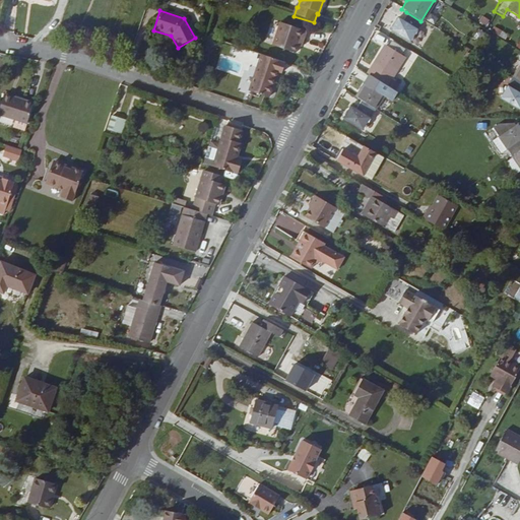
[(407,43),(420,21),(406,12),(401,21),(396,18),(388,30),(407,43)]
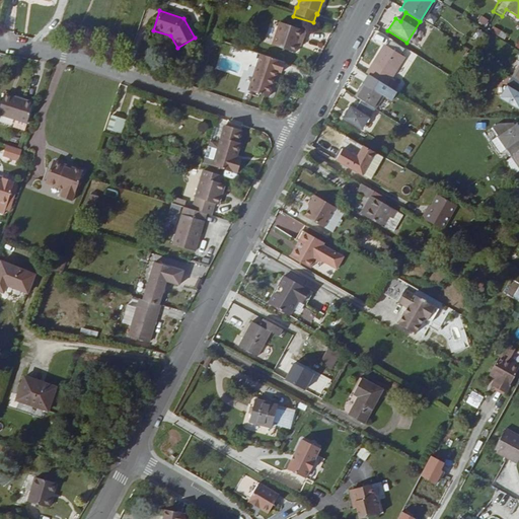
[(295,44),(299,45),(303,32),(277,23),(270,46),(291,54),(294,47),(295,44)]
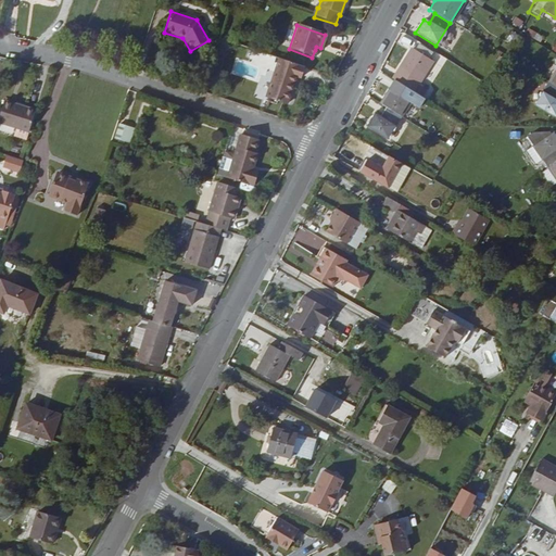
[(399,85),(414,95),(419,98),(425,89),(416,84),(429,63),(408,51),(396,71),(399,73),(393,81),(399,85)]
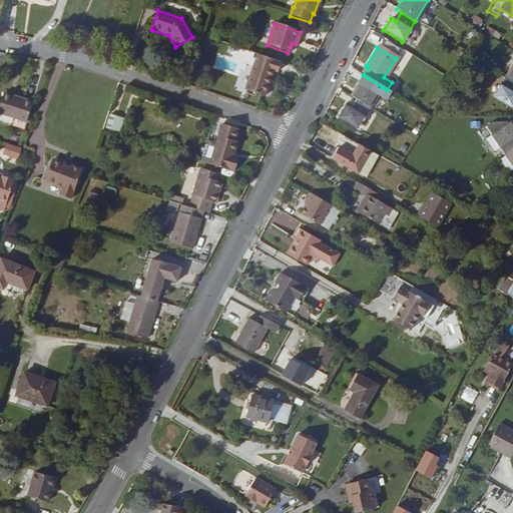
[(263,97),(272,71),(277,73),(280,63),(255,55),(243,91),(263,97)]
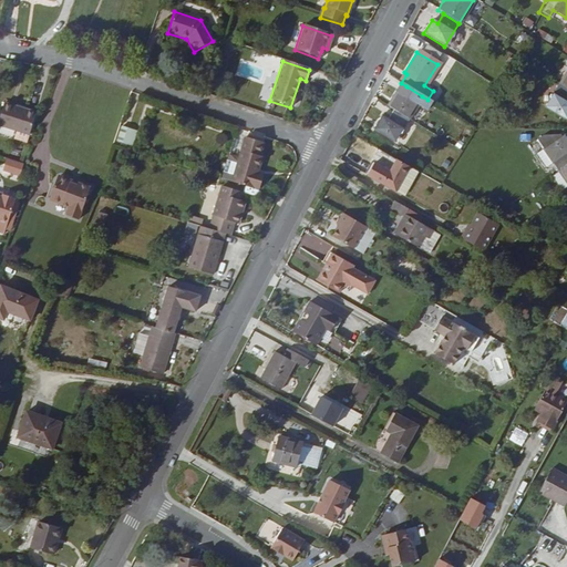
[(566,69),(557,84),(566,90),(566,69)]
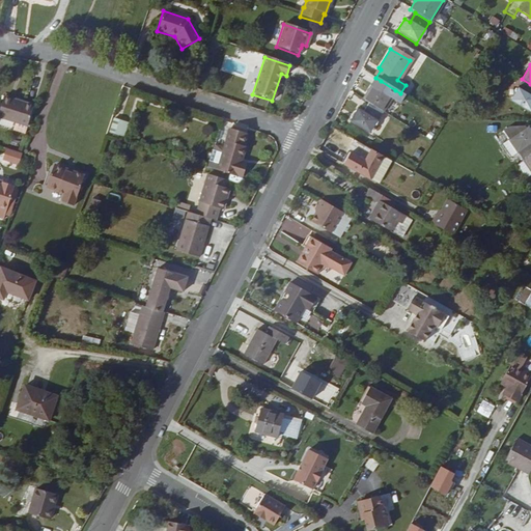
[(530,95),(530,96),(530,95),(530,84),(522,79),(508,101),(528,113),(530,108),(530,95)]
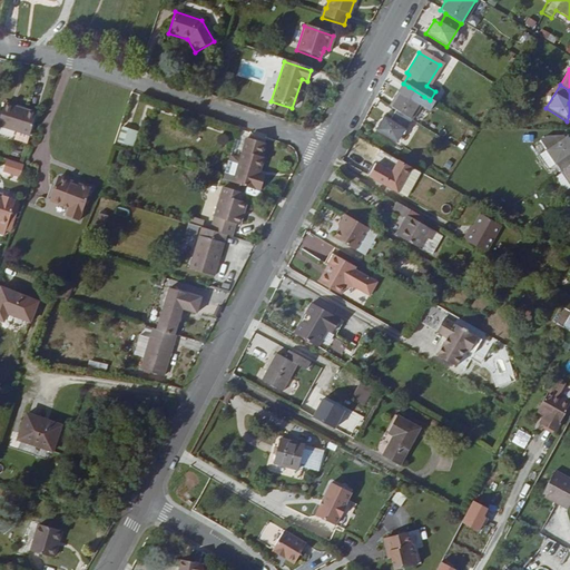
[(397,94),(389,107),(394,110),(410,120),(424,97),(409,87),(403,97),(397,94)]
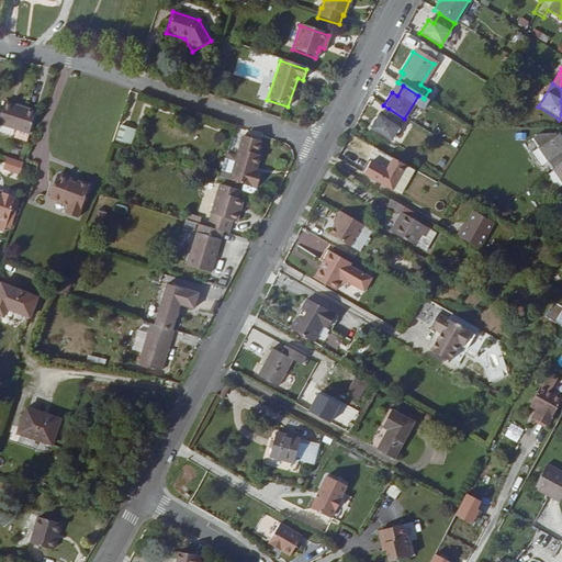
[(19,111),(20,109),(6,104),(0,120),(0,125),(18,131),(14,138),(27,143),(35,115),(19,111)]
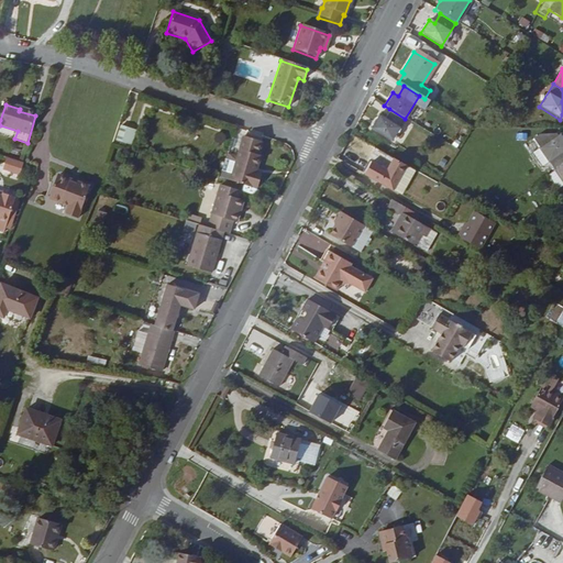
[(389,142),(405,119),(389,109),(384,119),(378,116),(370,130),(389,142)]
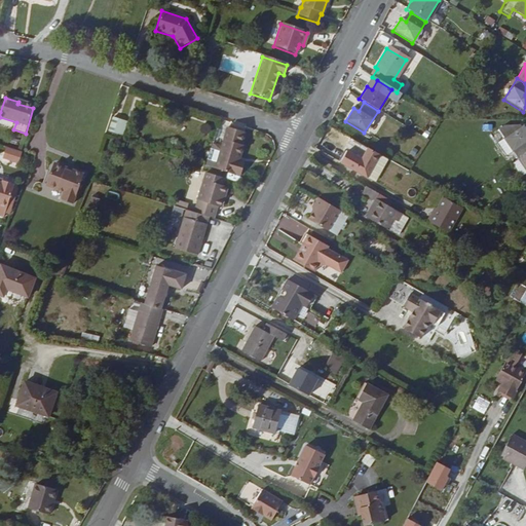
[(112,119),(108,132),(117,135),(121,122),(112,119)]
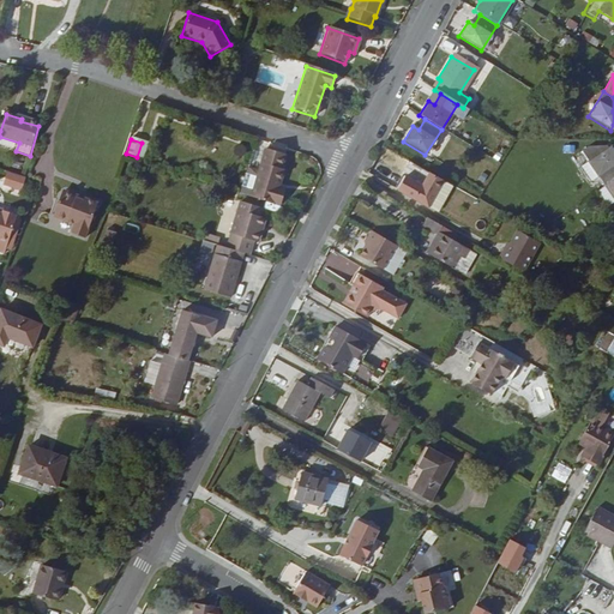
[(596,176),(603,186),(613,178),(613,167),(612,164),(613,163),(613,155),(608,146),(585,148),(579,152),(585,162),(596,176)]
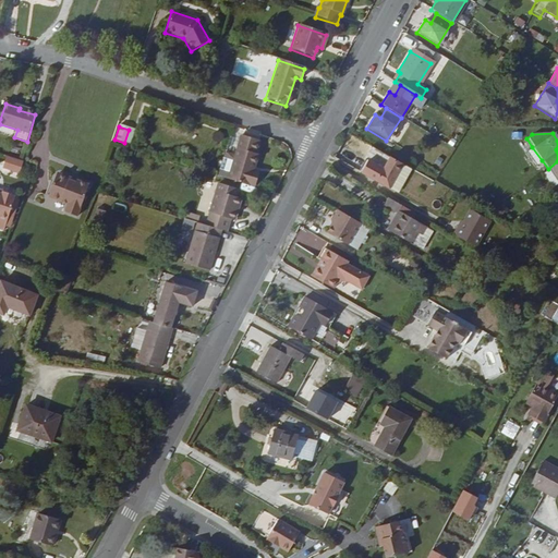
[(235,157),(229,181),(254,189),(258,173),(254,172),(258,157),(256,157),(259,143),(241,137),(235,157)]
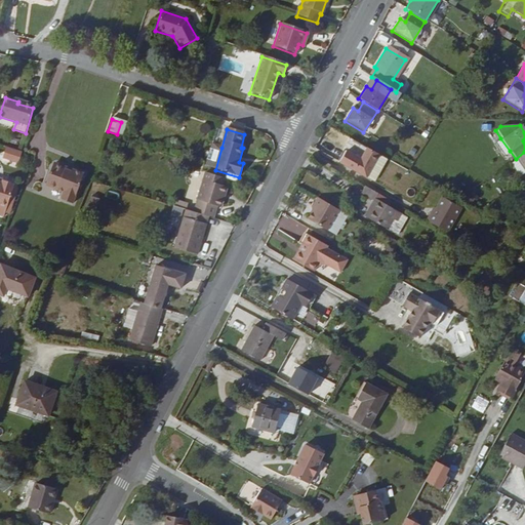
[(502,156),(510,151),(500,138),(494,144),(502,156)]
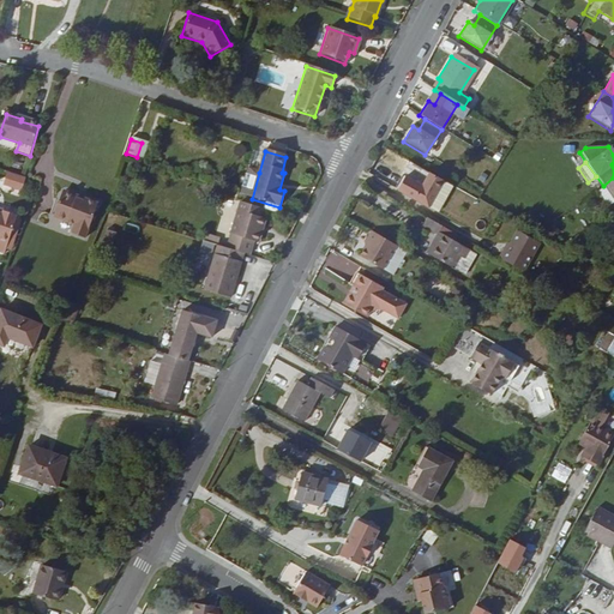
[(252,199),(259,173),(248,170),(240,196),(252,199)]
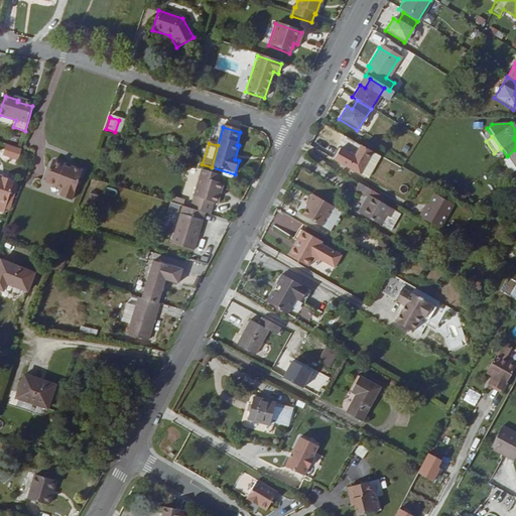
[(366,164),(373,168),(380,157),(360,146),(354,156),(341,149),(334,160),(360,174),(366,164)]
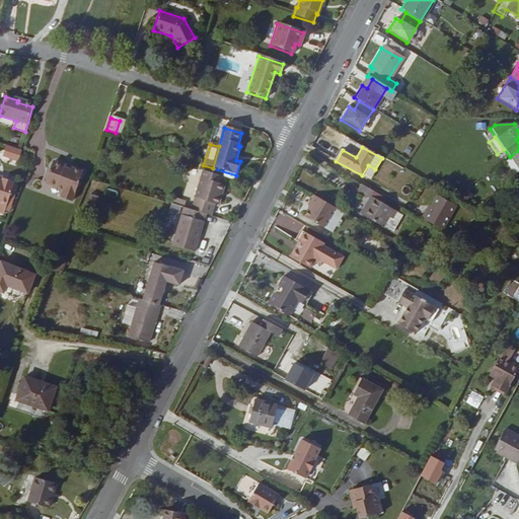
[(16,161),(19,153),(4,148),(1,156),(16,161)]
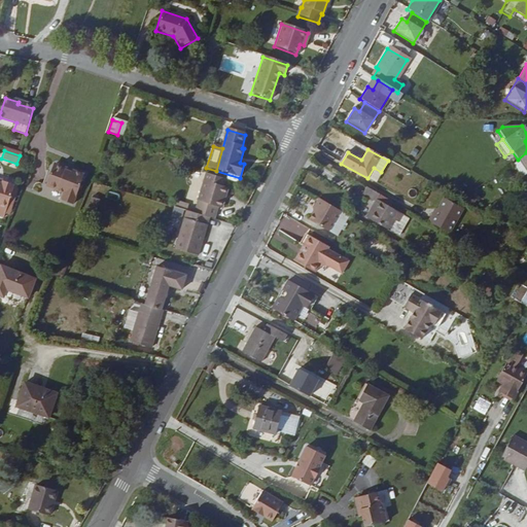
[(345,151),(339,163),(341,164),(348,152),(345,151)]
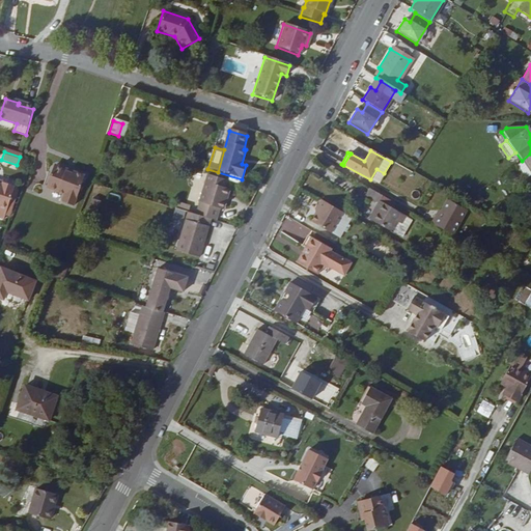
[(530,154),(522,161),(530,173),(530,174),(530,154)]
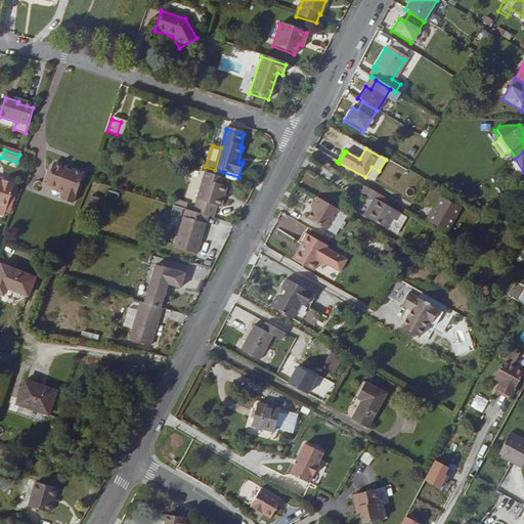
[(523,171),(515,159),(509,163),(517,176),(523,171)]
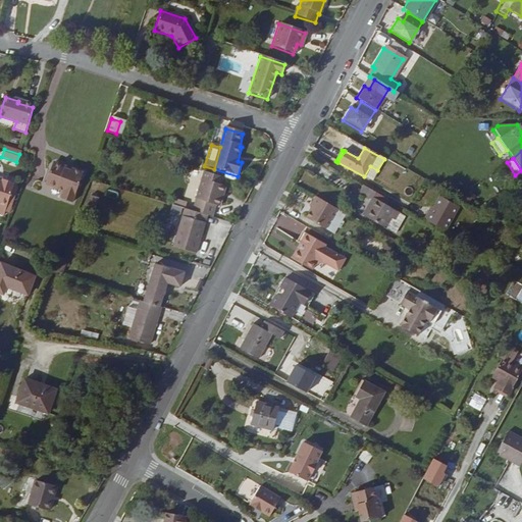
[(65,168),(65,165),(58,162),(55,164),(46,185),(63,192),(60,199),(71,204),(85,174),(73,169),(72,171),(65,168)]
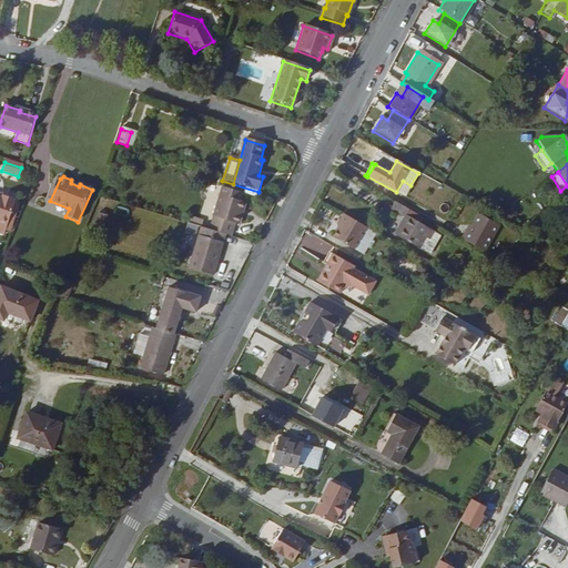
[(396,192),(405,196),(411,185),(403,181),(396,192)]
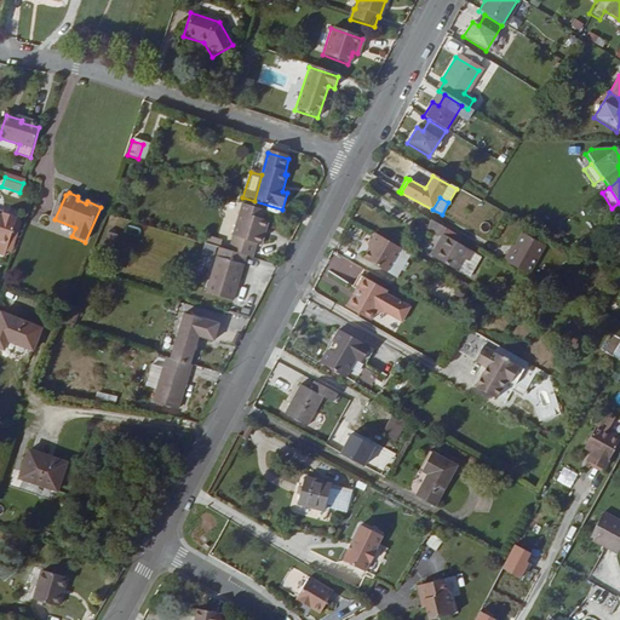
[(228,252),(245,257),(251,259),(254,245),(259,246),(267,223),(260,220),(263,212),(242,206),(228,252)]
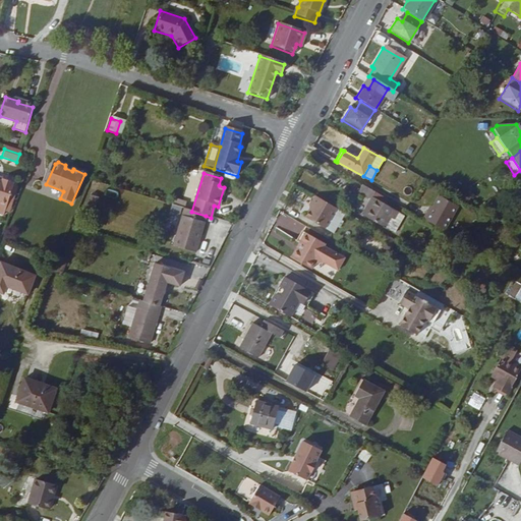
[(0,181),(0,203),(6,206),(12,186),(11,186),(12,183),(2,180),(1,182),(0,181)]
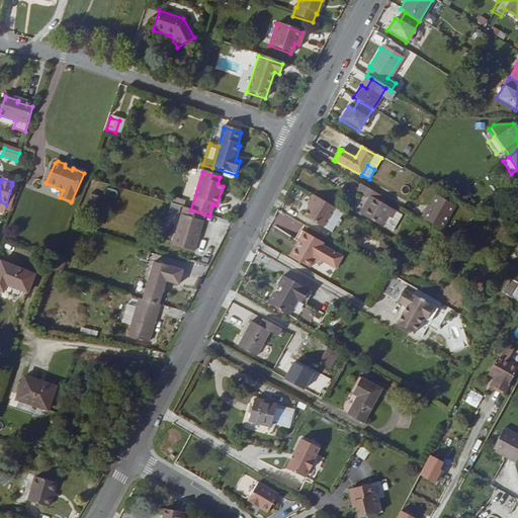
[(384,202),(386,198),(360,183),(357,191),(369,198),(361,212),(394,231),(404,213),(384,202)]
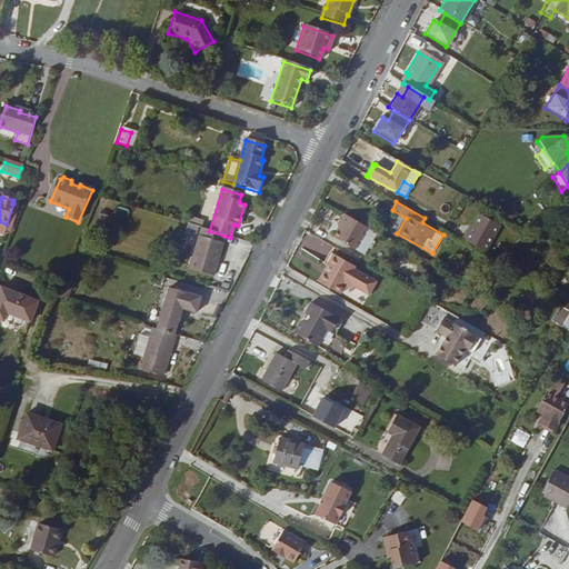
[(355,249),(368,225),(345,210),(340,219),(342,221),(341,222),(333,237),(355,249)]
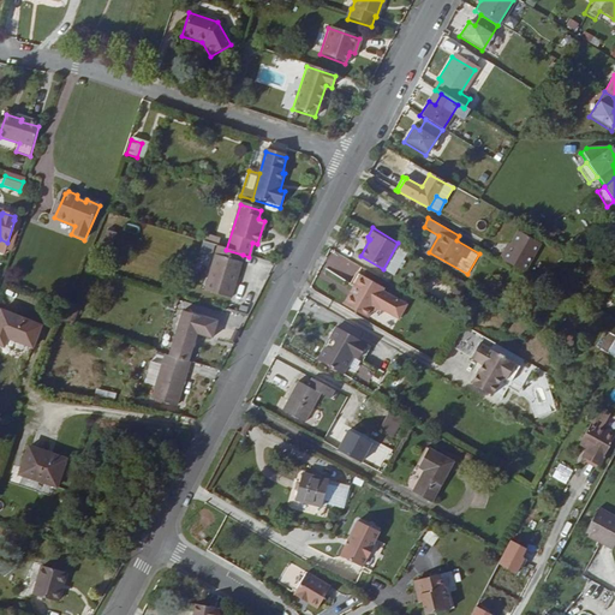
[(514,228),(500,258),(526,272),(541,240),(514,228)]
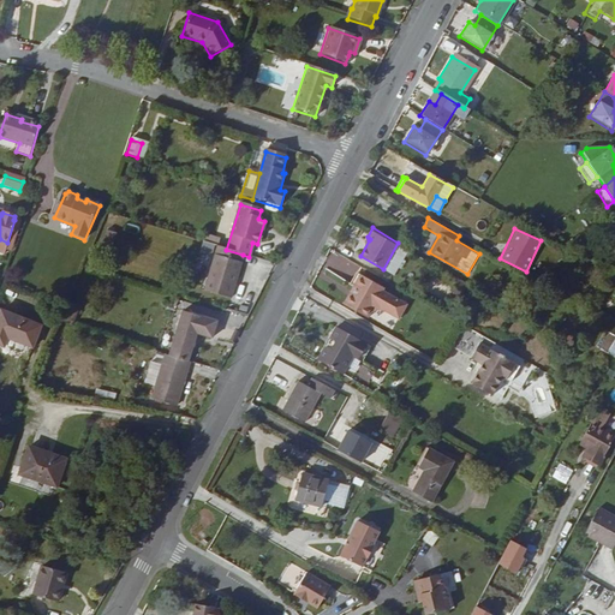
[(243,255),(226,250),(218,248),(216,248),(203,291),(230,298),(243,255)]
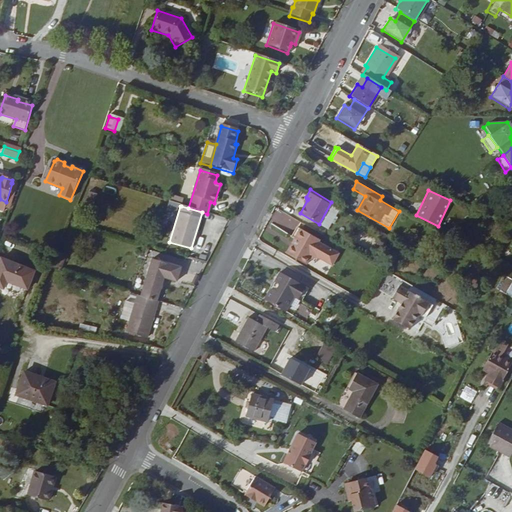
[(172,225),(175,218),(167,215),(164,222),(172,225)]
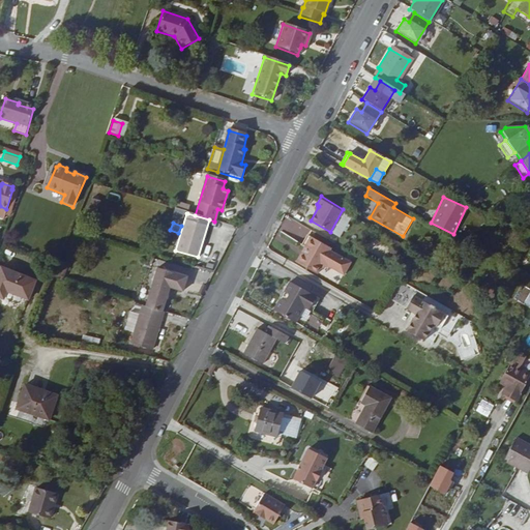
[(334,246),(314,235),(299,260),(320,272),(324,264),(331,264),(347,273),(354,261),(333,248),(334,246)]
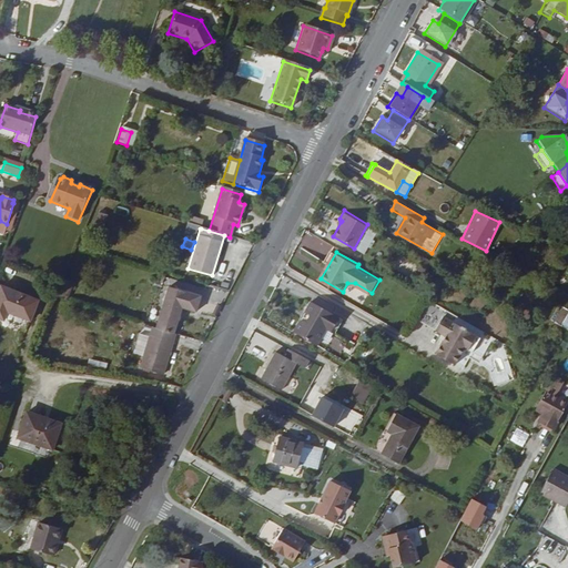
[(409,260),(403,255),(395,267),(403,272),(409,260)]
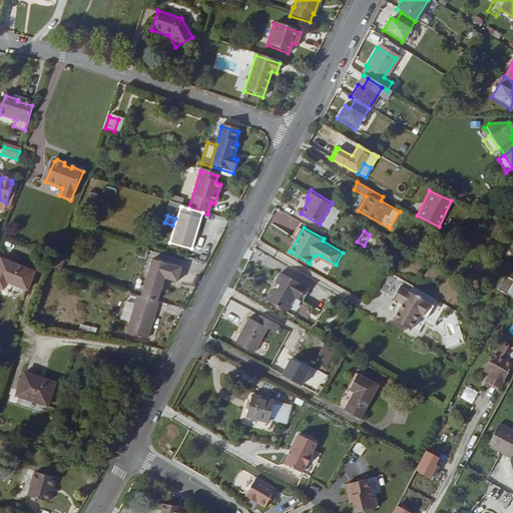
[(138,297),(155,302),(162,279),(175,283),(179,269),(150,260),(138,297)]
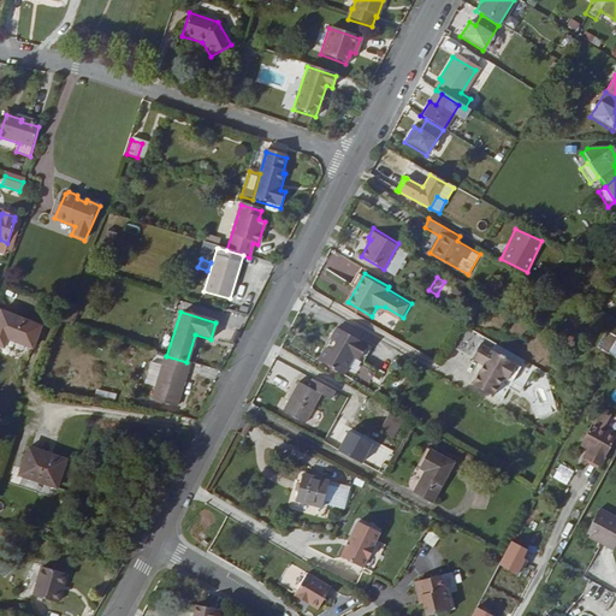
[(4,318),(0,325),(0,354),(1,355),(7,344),(12,347),(11,348),(30,359),(41,338),(4,318)]
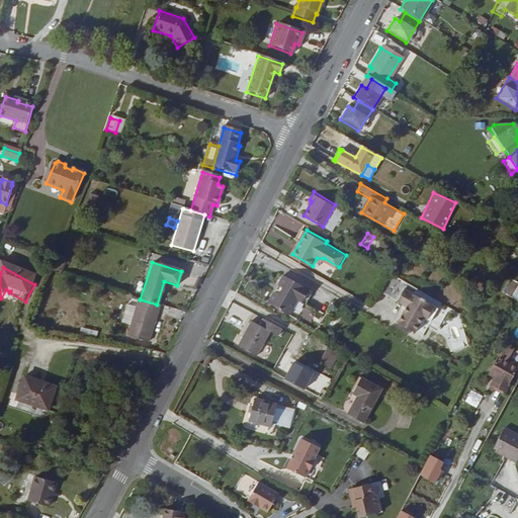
[(391,270),(379,288),(397,298),(404,286),(408,280),(391,270)]
